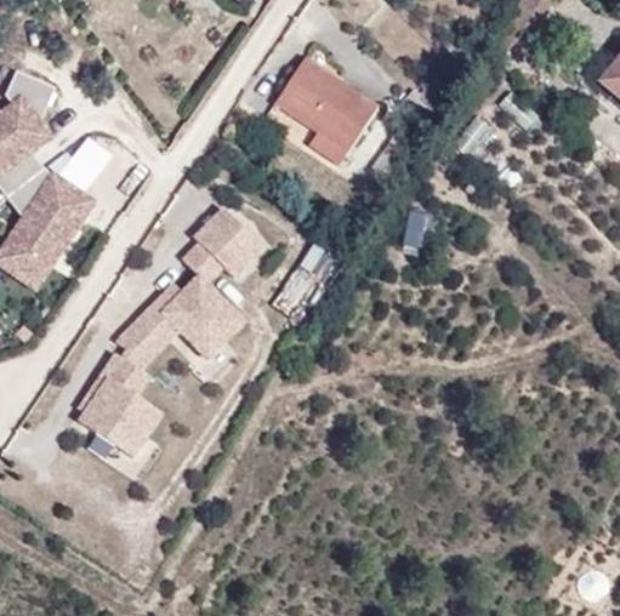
[(619,51),(597,81),(619,100),(619,51)]
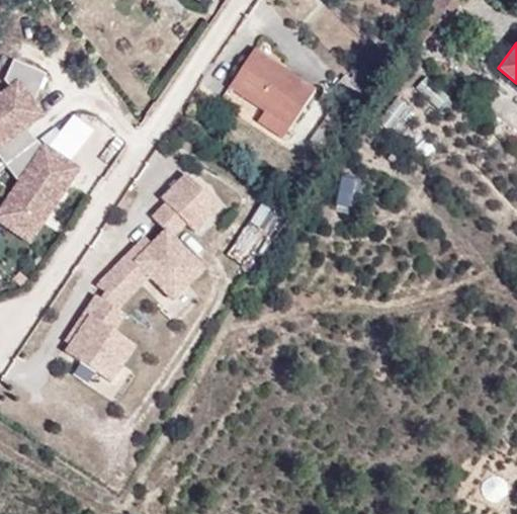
[(314,88),(253,48),(229,84),(264,108),(289,125),(314,88)]
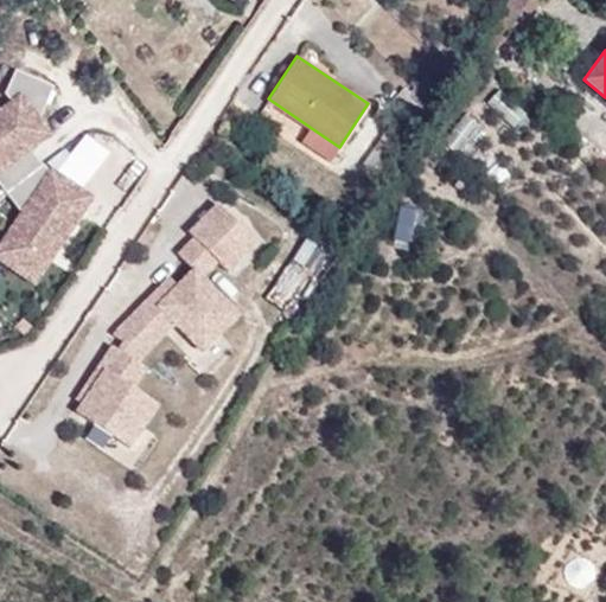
[(91,196),(42,162),(30,147),(49,132),(38,117),(53,84),(16,66),(5,91),(11,100),(0,107),(0,184),(21,212),(0,243),(0,257),(34,282),(91,196)]
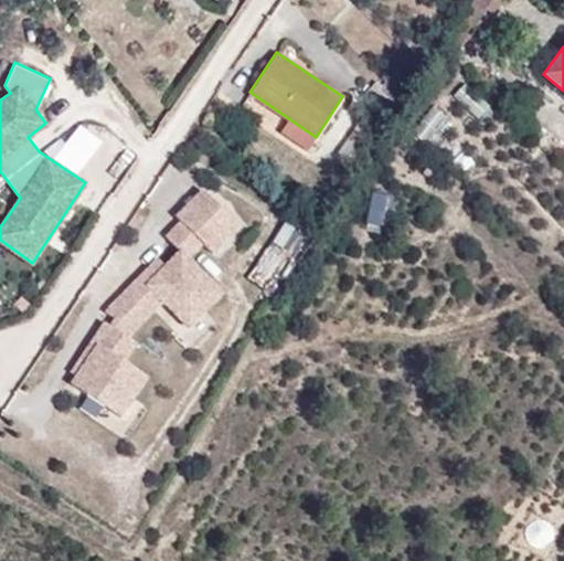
[(383,112),(404,84),(400,81),(404,75),(391,62),(365,94),(383,112)]
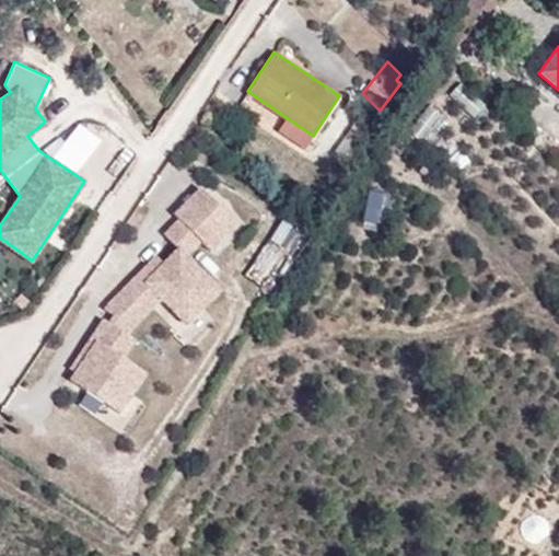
[(313,136),(286,117),(278,127),(306,146),(313,136)]
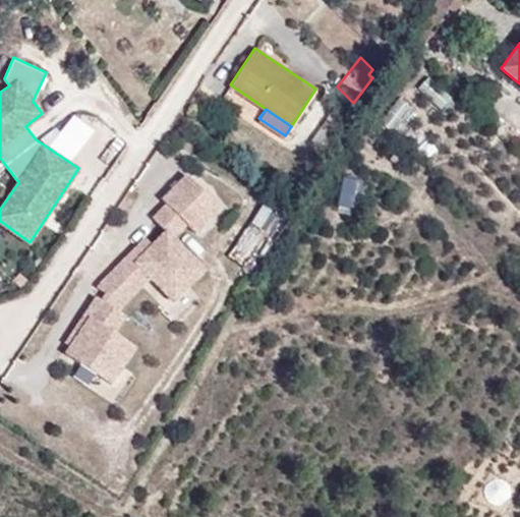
[(207,268),(174,235),(186,222),(195,232),(213,215),(200,202),(208,194),(186,173),(162,196),(166,202),(153,216),(166,229),(151,244),(134,260),(128,252),(97,285),(105,292),(65,351),(111,383),(135,346),(114,331),(125,314),(118,309),(123,302),(149,277),(172,301),(207,268)]
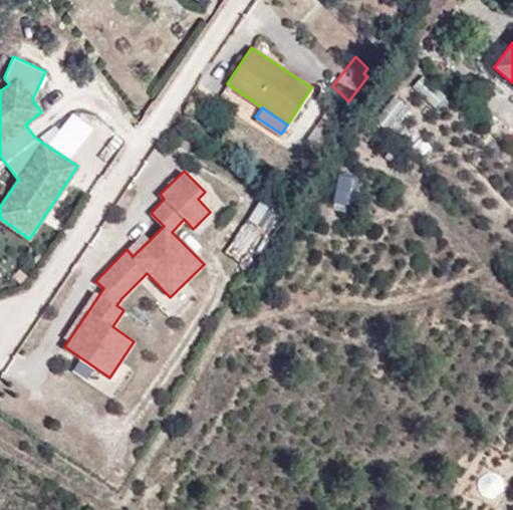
[(217,204),(205,192),(198,199),(210,212),(217,204)]
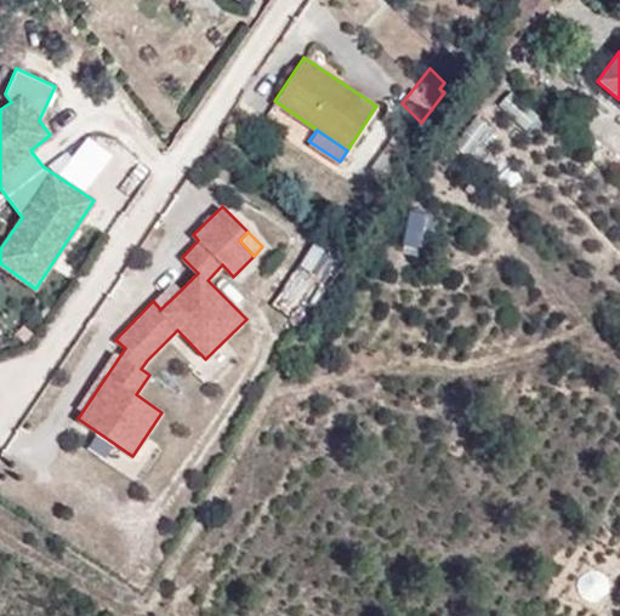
[(312,241),(295,266),(314,278),(330,255),(312,241)]
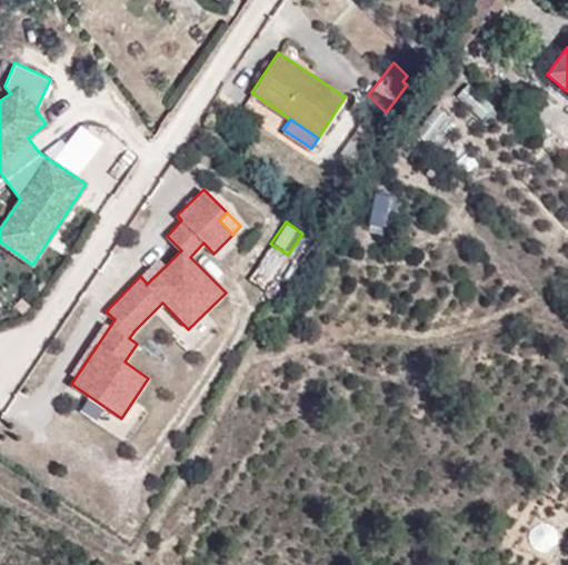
[(147,284),(165,267),(158,258),(140,276),(147,284)]
